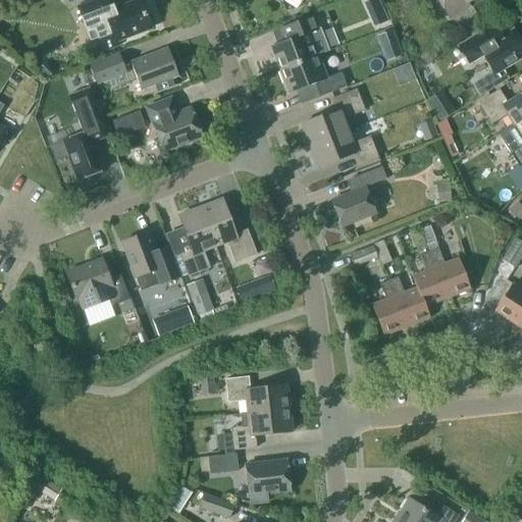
[(117,41),(151,29),(150,27),(153,25),(149,16),(147,17),(140,0),(138,0),(113,9),(109,0),(97,0),(79,7),(91,41),(98,38),(103,51),(118,45),(117,41)]
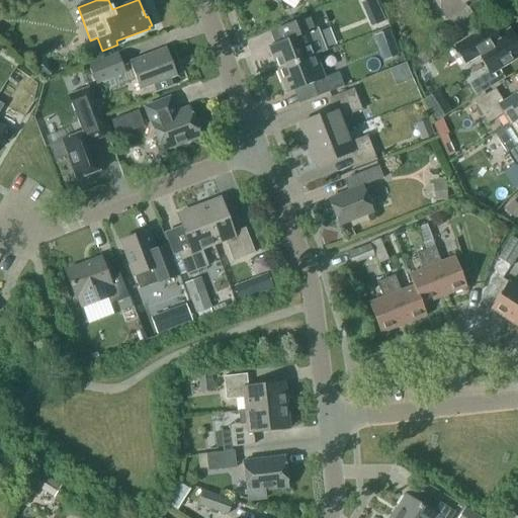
[(365,0),(363,1),(367,11),(378,7),(375,0),(365,0)]
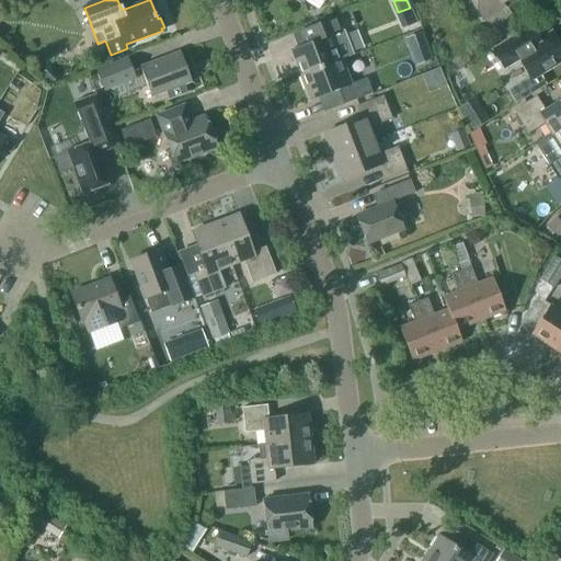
[(471,0),(481,16),(503,2),(506,7),(517,0),(471,0)]
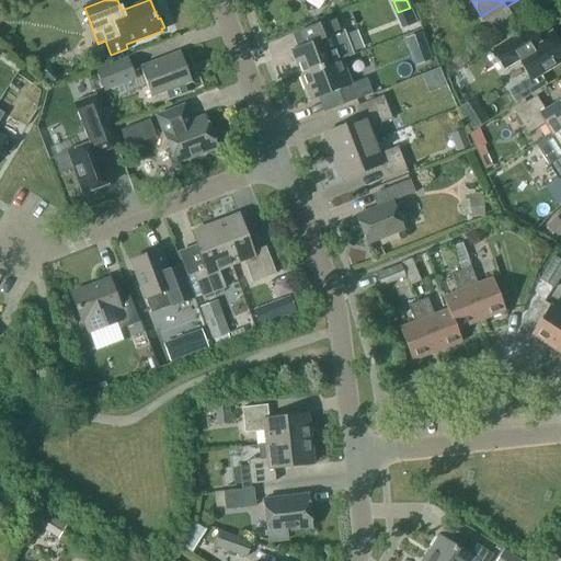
[(307,44),(292,49),(301,75),(340,60),(353,55),(338,18),(301,31),(307,44)]
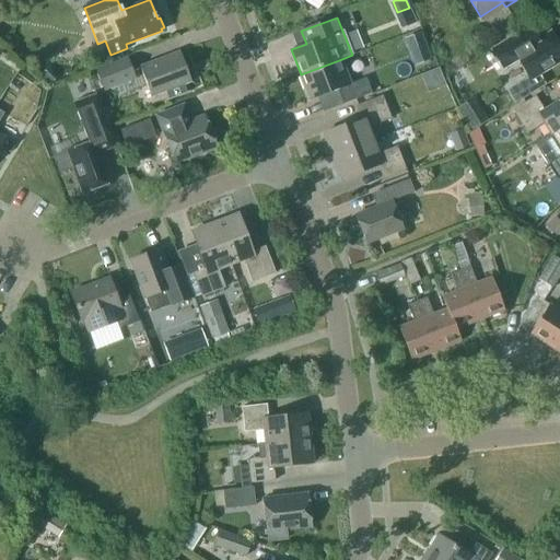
[(514,36),(492,49),(503,69),(518,59),(528,77),(506,90),(515,104),(546,84),(539,74),(559,61),(559,47),(550,32),(538,39),(531,26),(514,36)]
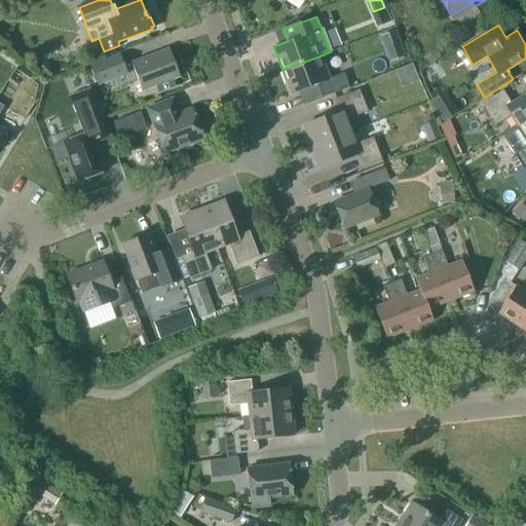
[(381,37),(383,45),(400,39),(397,32),(381,37)]
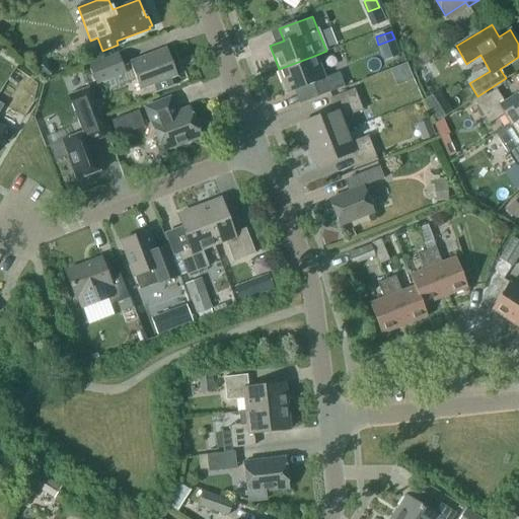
[(141,90),(154,85),(157,92),(154,93),(154,94),(176,85),(175,84),(172,86),(170,79),(177,76),(166,48),(130,62),(141,90)]
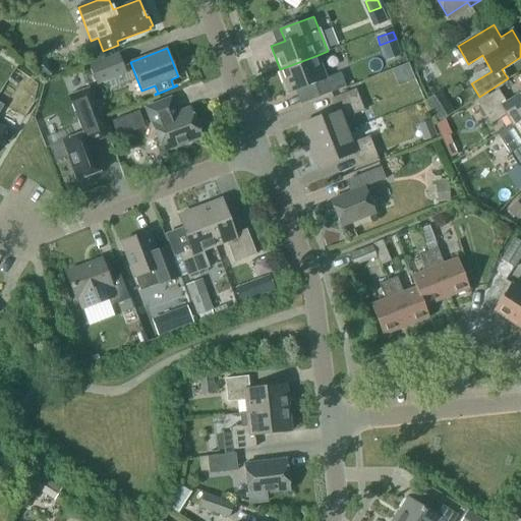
[(97,85),(126,73),(118,53),(89,65),(97,85)]
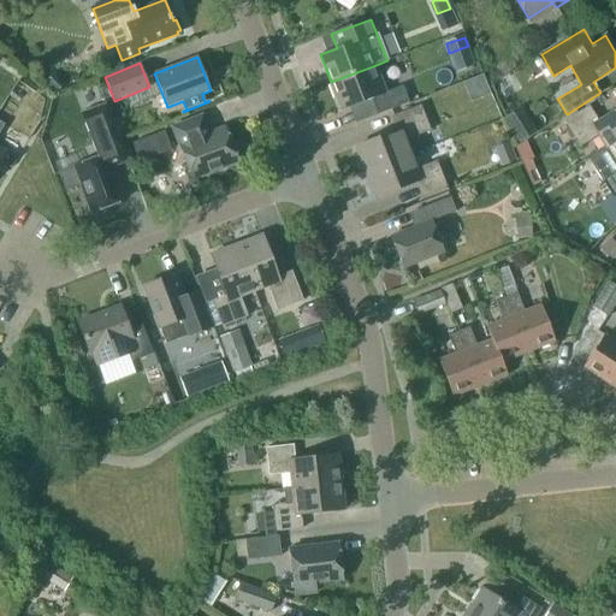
[(373,66),(331,82),(342,110),(371,99),(377,114),(408,102),(402,86),(384,93),(373,66)]
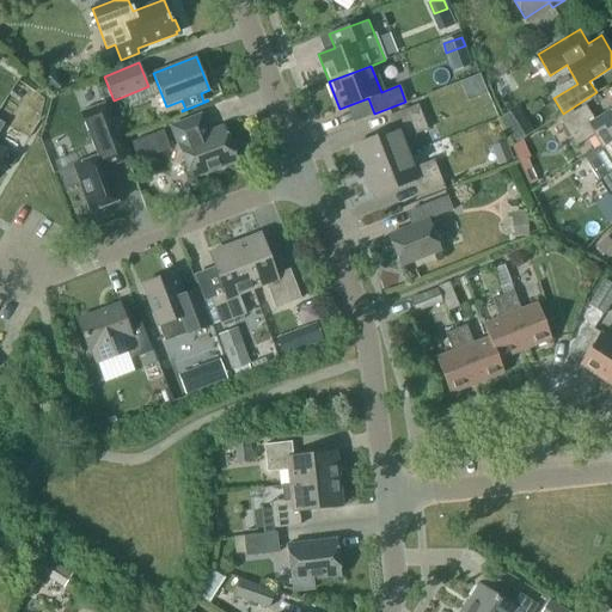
[(481,72),(461,80),(470,99),(489,92),(481,72)]
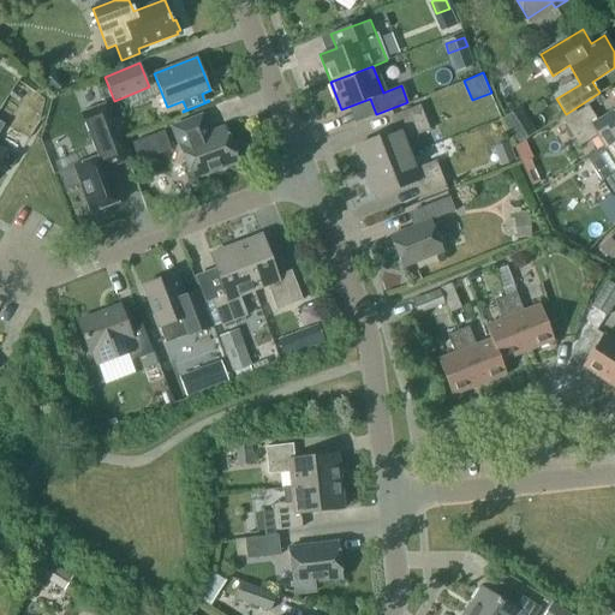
[(105,103),(87,111),(101,145),(119,138),(105,103)]
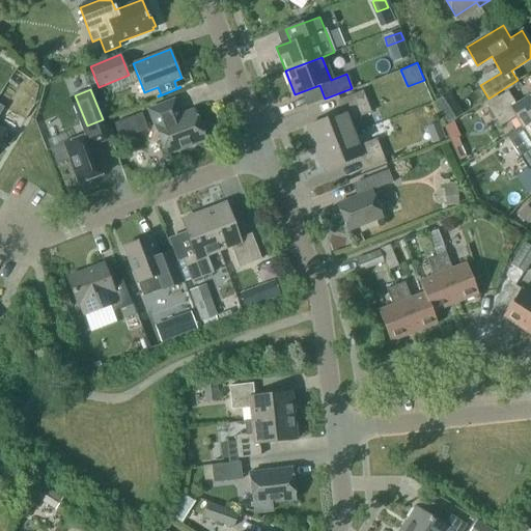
[(446,122),(464,112),(452,90),(434,100),(446,122)]
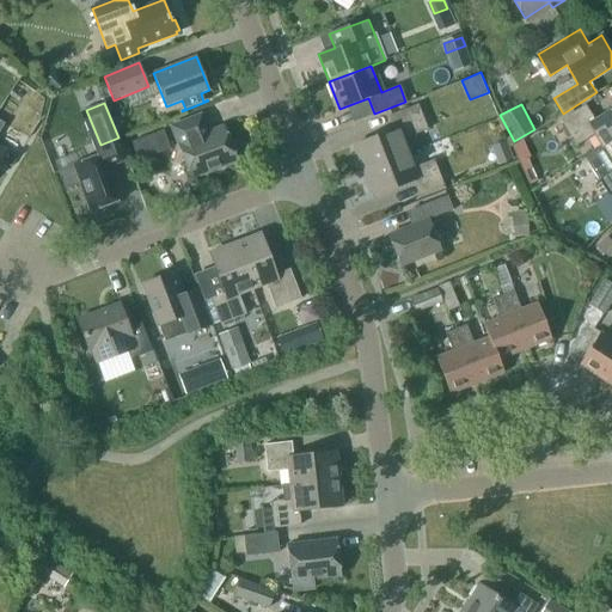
[(354,146),(363,171),(408,153),(402,140),(427,130),(417,105),(389,116),(393,130),(354,146)]
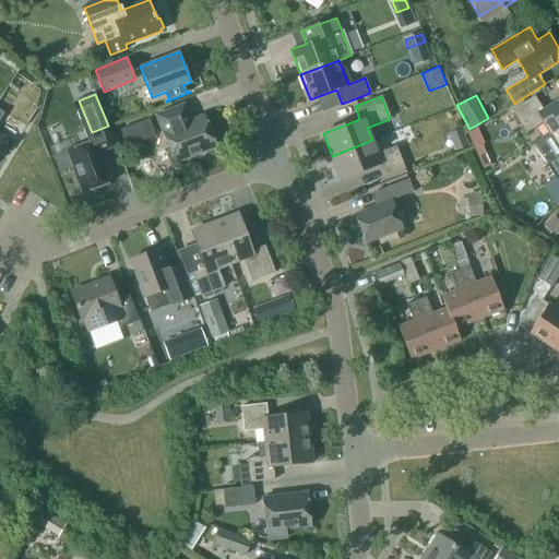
[(534,96),(512,110),(526,132),(544,122),(551,133),(558,128),(558,98),(543,109),(534,96)]
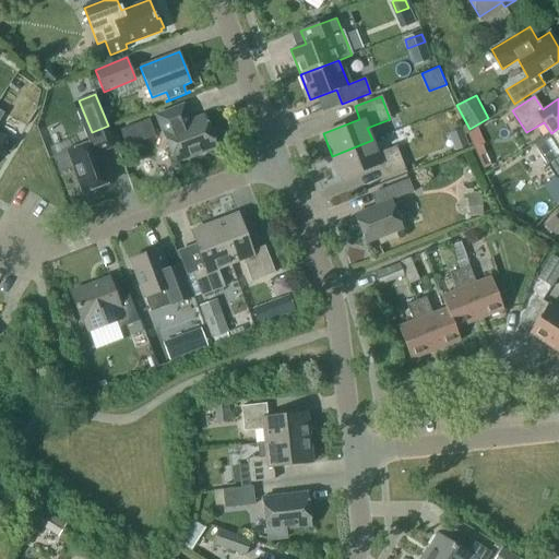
[(72,150),(54,157),(59,174),(73,168),(83,192),(115,180),(103,152),(116,146),(108,126),(92,132),(79,100),(73,103),(88,143),(72,150)]
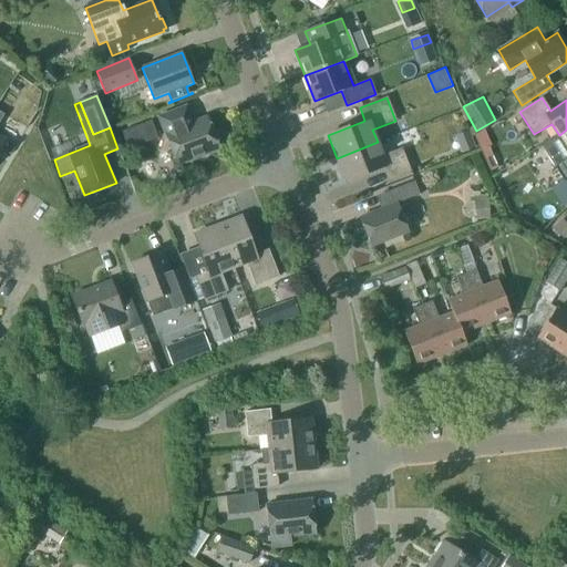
[(186,107),(160,117),(177,165),(219,150),(206,117),(193,123),(186,107)]
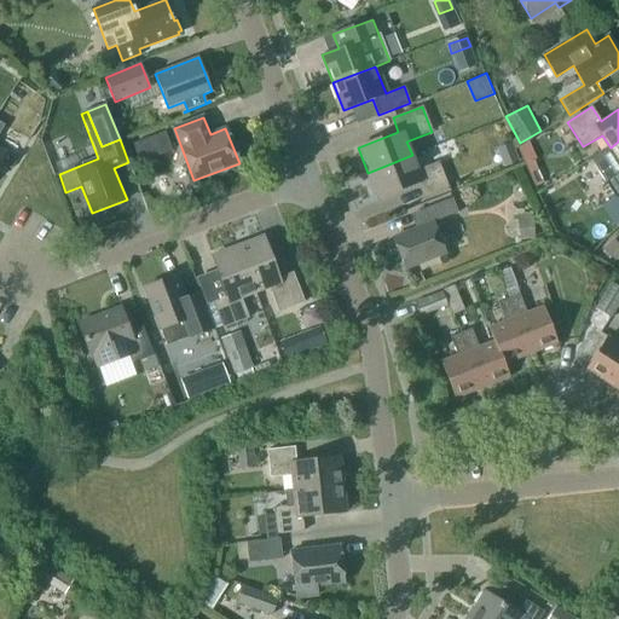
[(172,150),(165,132),(133,144),(140,162),(172,150)]
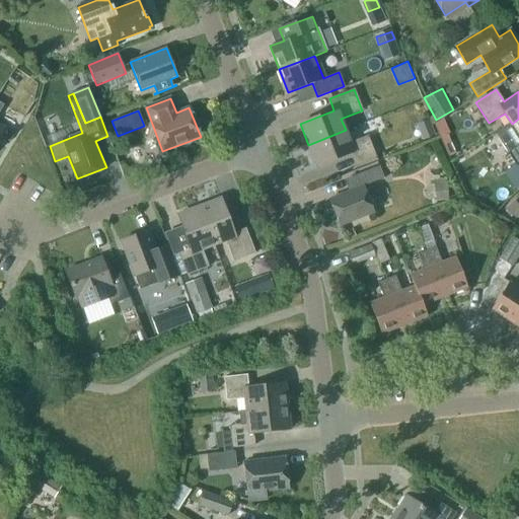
[(417,124),(420,132),(423,140),(434,135),(430,123),(428,119),(417,124)]
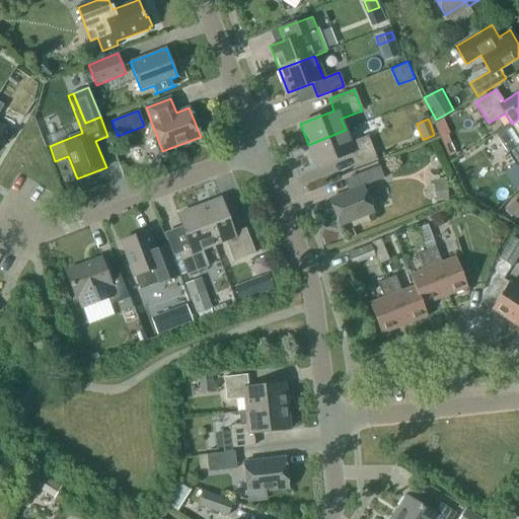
[(518,119),(512,124),(496,134),(503,145),(516,166),(518,164),(518,119)]
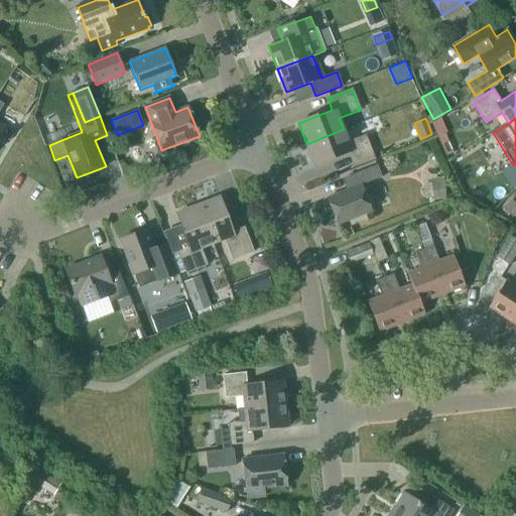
[(314,165),(349,152),(354,165),(375,157),(366,135),(348,141),(344,129),(306,144),(314,165)]
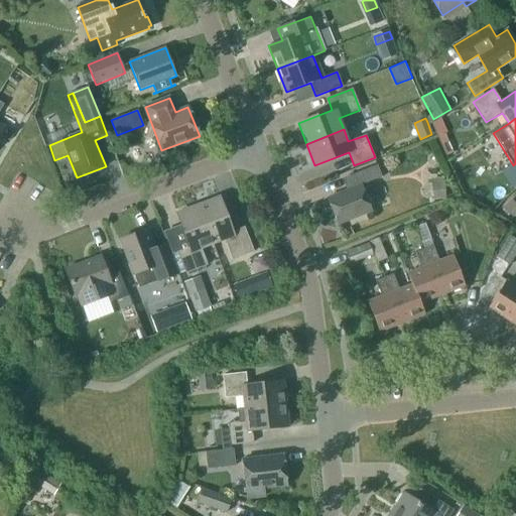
[(362,184),(382,177),(377,165),(358,172),(362,184)]
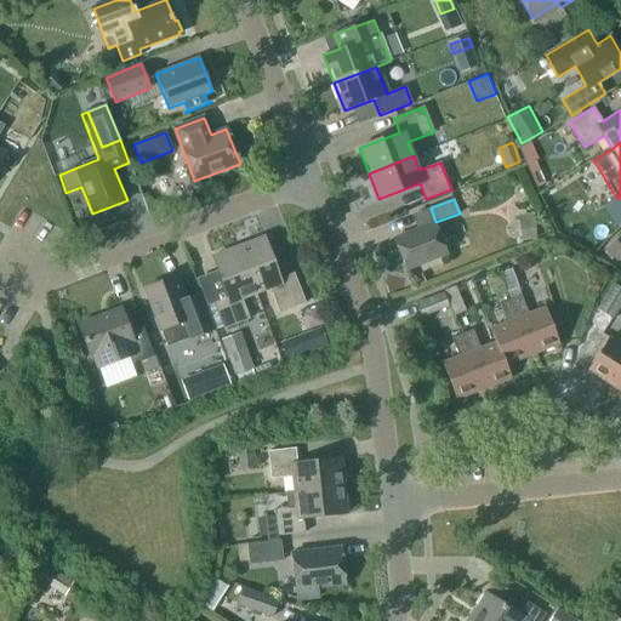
[(535,214),(519,215),(522,240),(536,239),(535,214)]
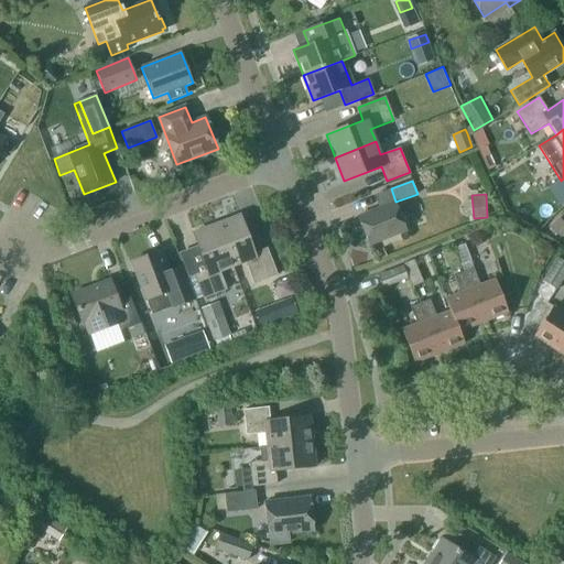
[(358,216),(369,246),(405,231),(394,203),(358,216)]
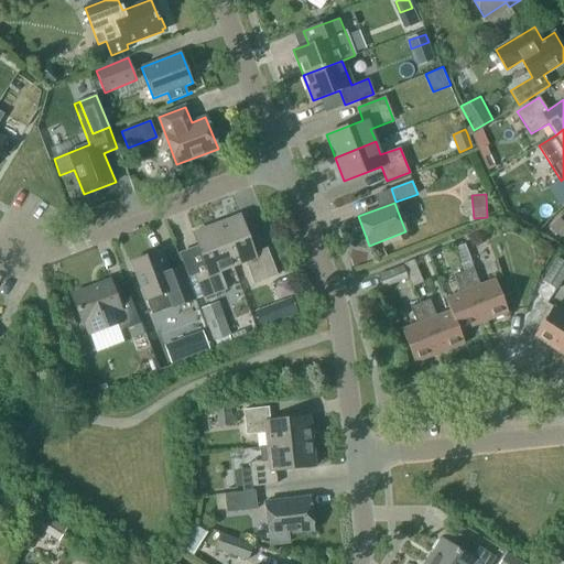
[(240,216),(217,225),(232,266),(245,261),(253,284),(277,275),(267,248),(253,253),(240,216)]
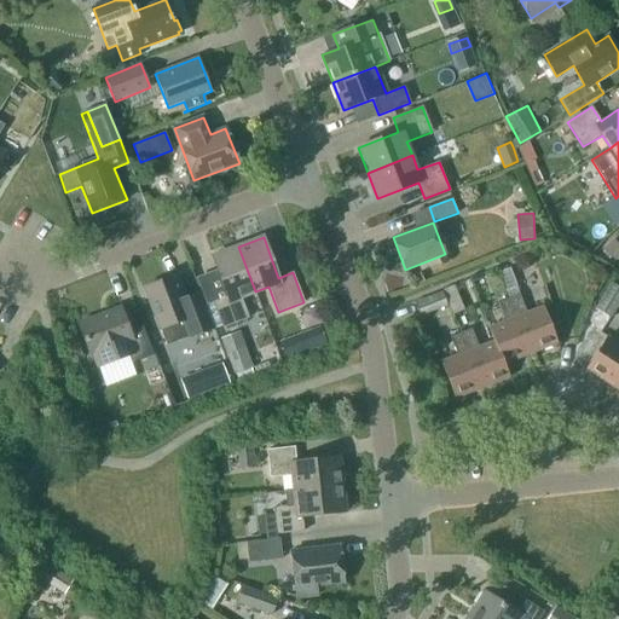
[(255,291),(238,247),(212,256),(227,298),(214,302),(223,328),(248,318),(241,298),(255,291)]
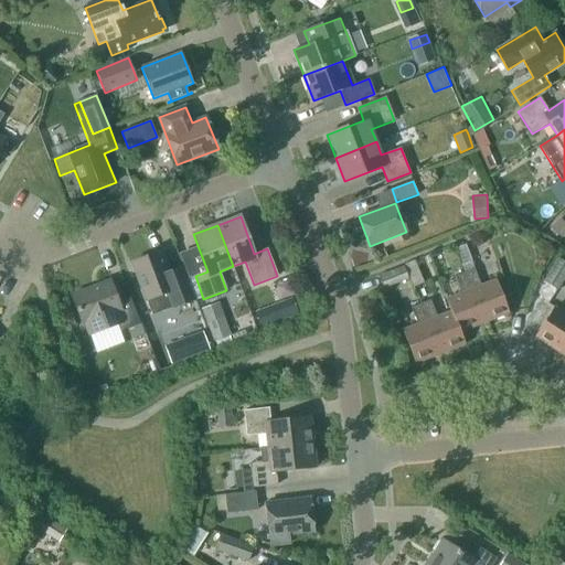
[(467,247),(457,252),(465,273),(475,268),(467,247)]
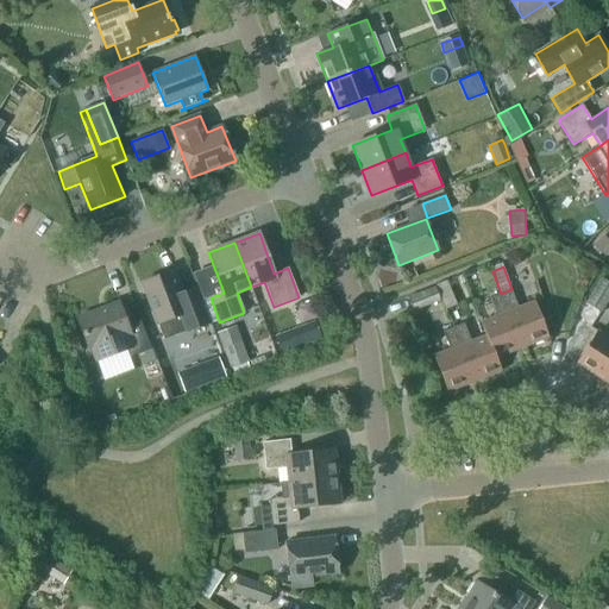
[(192,330),(193,331),(209,324),(195,288),(183,293),(175,271),(142,283),(157,324),(158,324),(164,340),(192,330)]
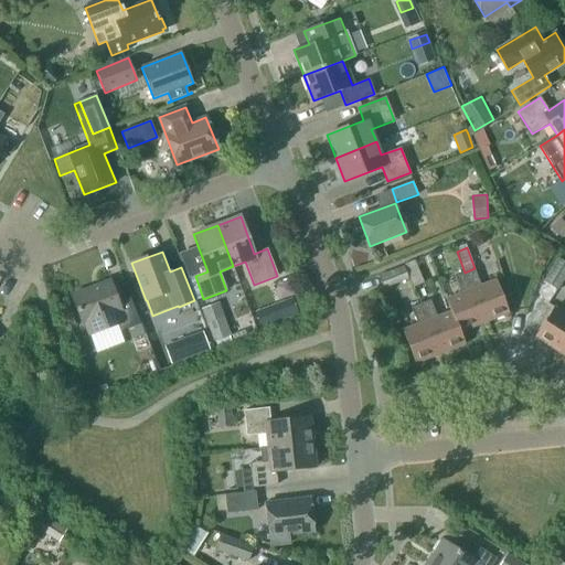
[(557,289),(564,277),(564,263),(558,258),(544,281),(557,289)]
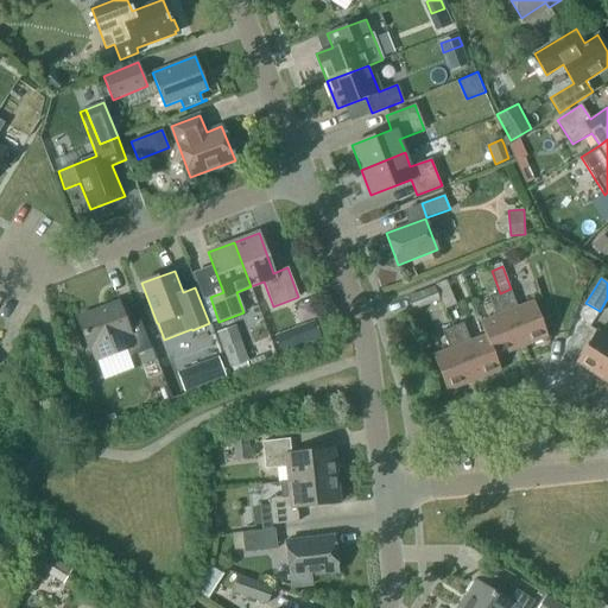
[(439,299),(435,286),(407,297),(413,310),(439,299)]
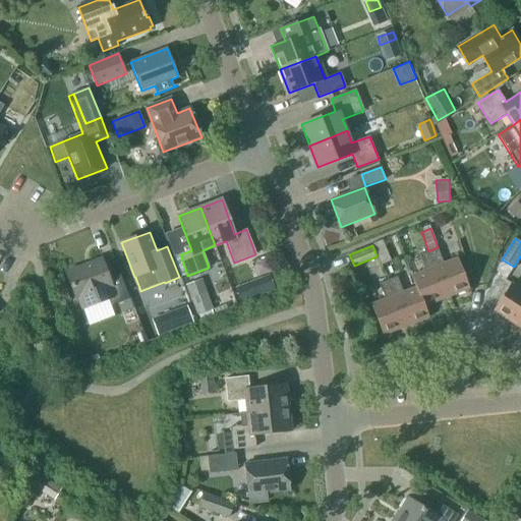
[(444,264),(438,247),(428,251),(447,297),(469,288),(457,258),(444,264)]
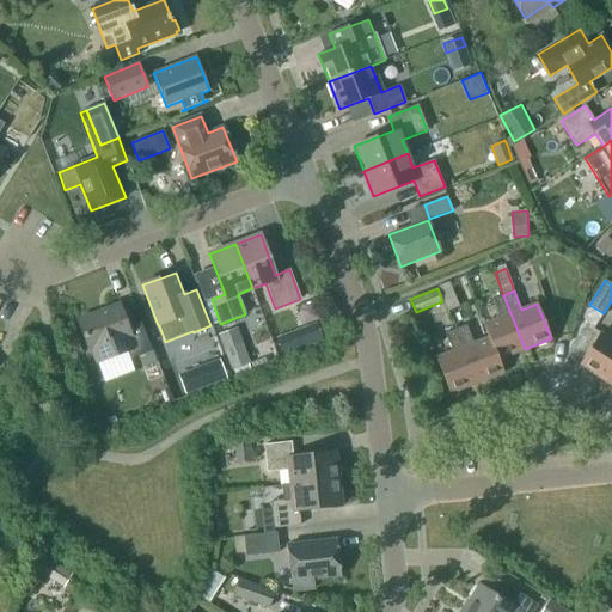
[(483,324),(489,337),(499,359),(525,349),(503,295),(493,299),(500,318),(483,324)]
